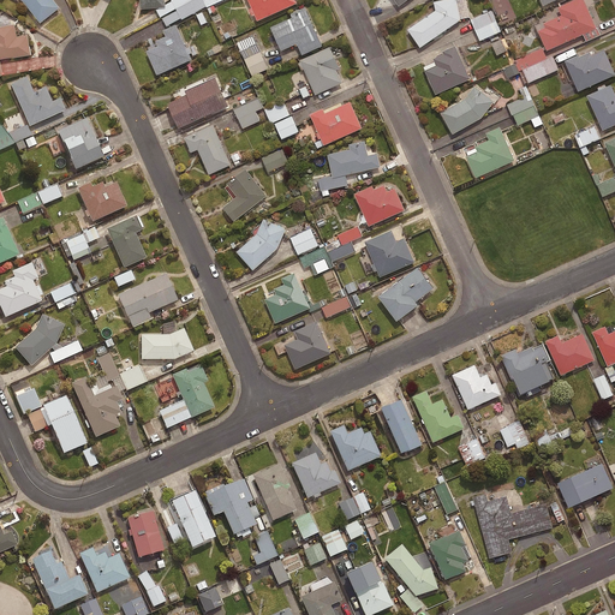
[(24,0),(41,22),(60,6),(55,0),(24,0)]
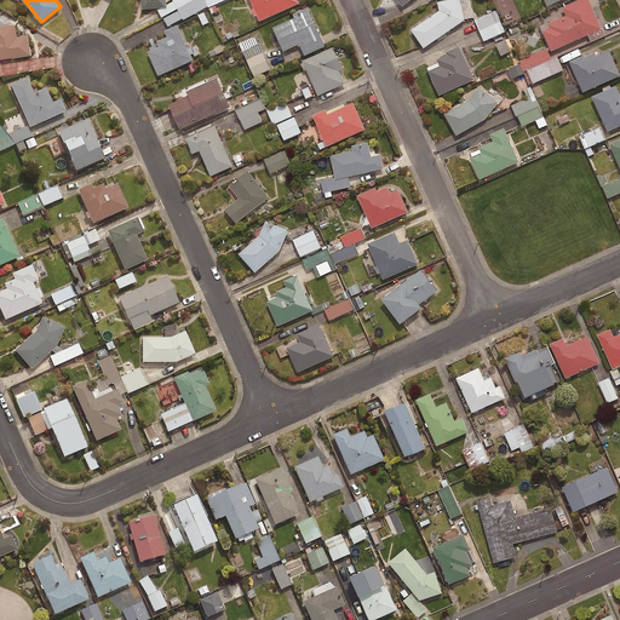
[(248,0),(259,22),(299,4),(297,0),(248,0)]
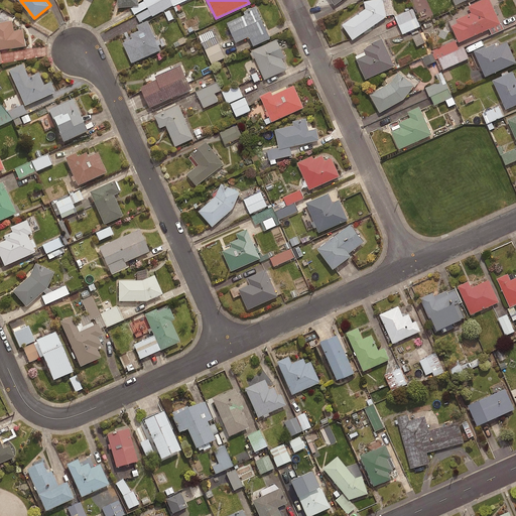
[(382,0),(371,0),(363,2),(365,9),(342,25),(352,40),(386,17),(382,0)]
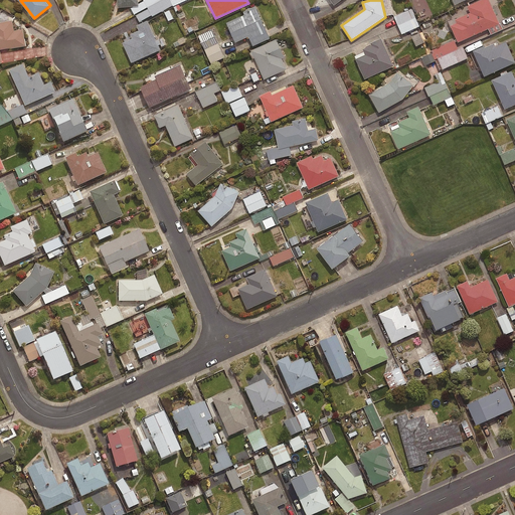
[(489,0),(481,0),(467,6),(470,13),(456,20),(457,23),(451,26),(458,42),(500,24),(489,0)]
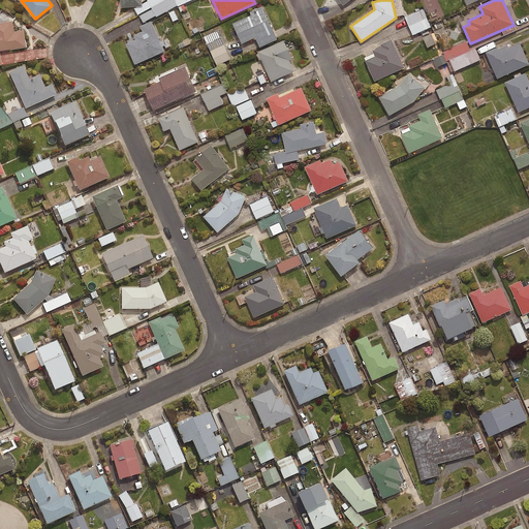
[(251,16),(232,24),(242,43),(255,37),(259,48),(277,39),(261,6),(250,12),(251,16)]
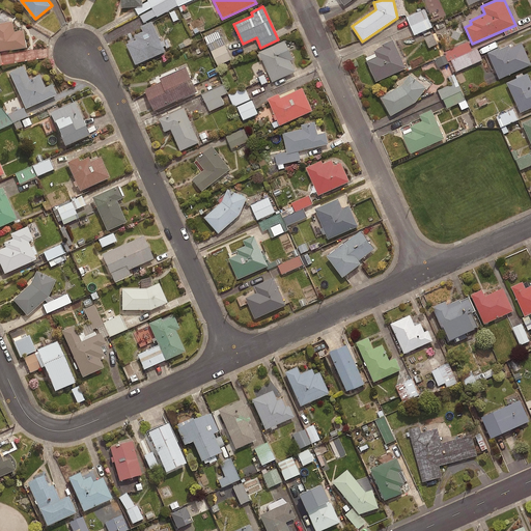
[(432,28),(425,9),(408,18),(415,35),(432,28)]
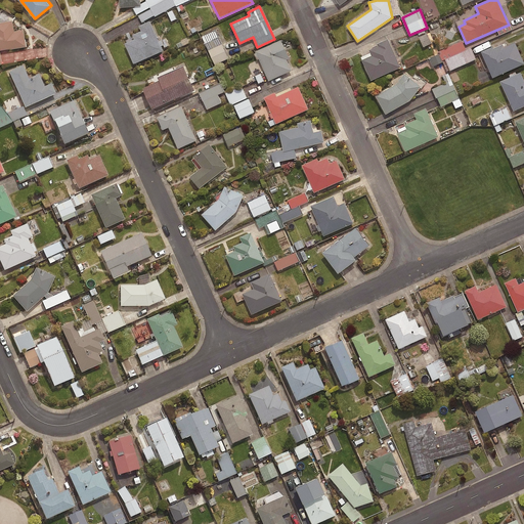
[(197,17),(188,22),(191,28),(200,25),(197,17)]
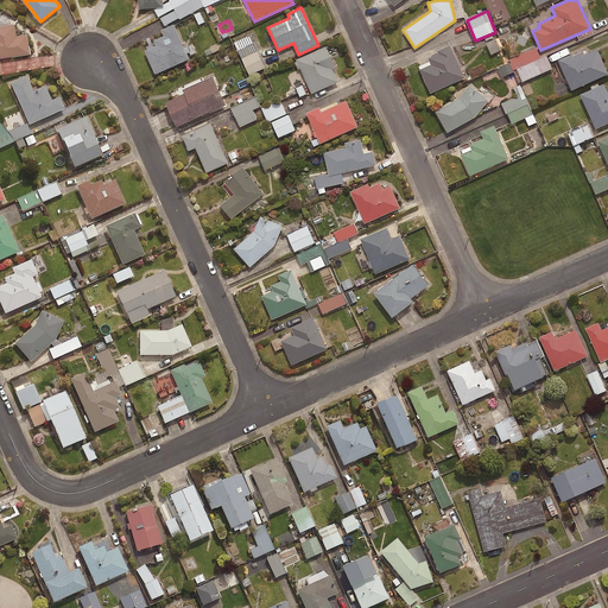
[(0,74),(1,74),(0,64),(0,57),(31,54),(29,33),(17,35),(16,23),(0,24),(0,74)]
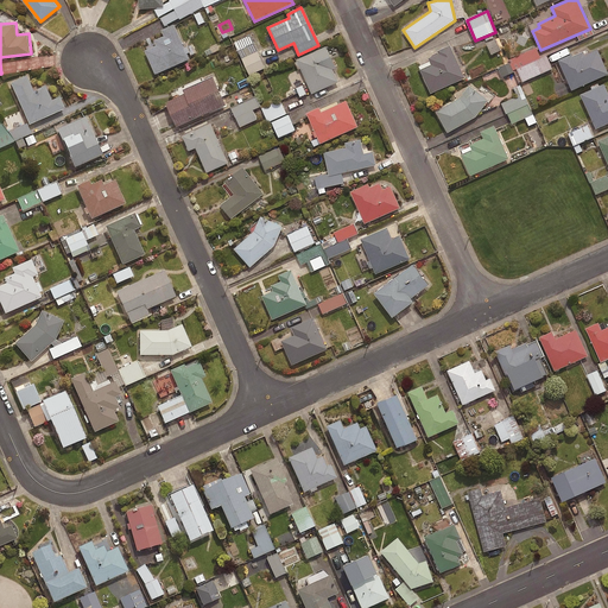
[(173,25),(160,31),(163,37),(153,40),(156,46),(144,51),(154,75),(189,59),(173,25)]
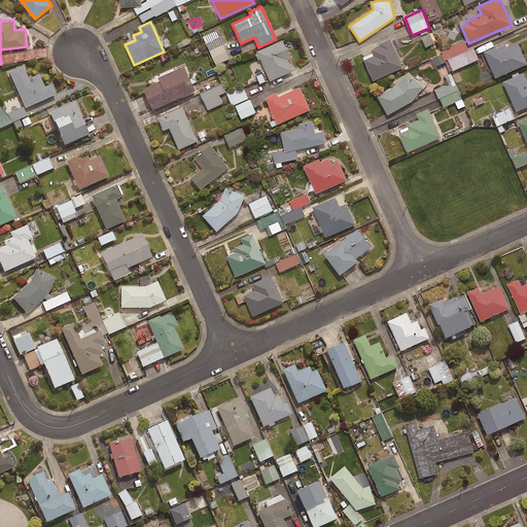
[(231,59),(218,31),(204,37),(217,66),(231,59)]
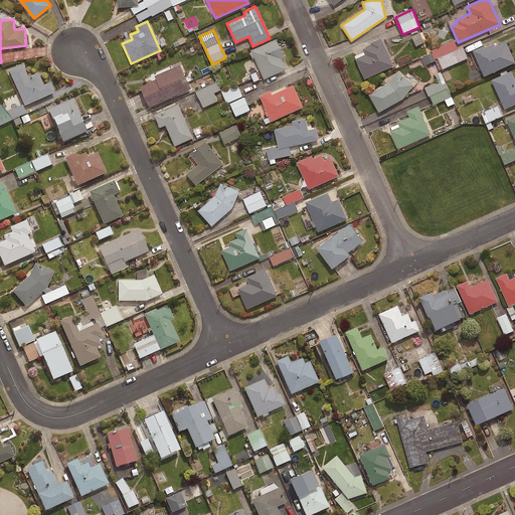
[(425,43),(421,33),(413,37),(416,46),(425,43)]
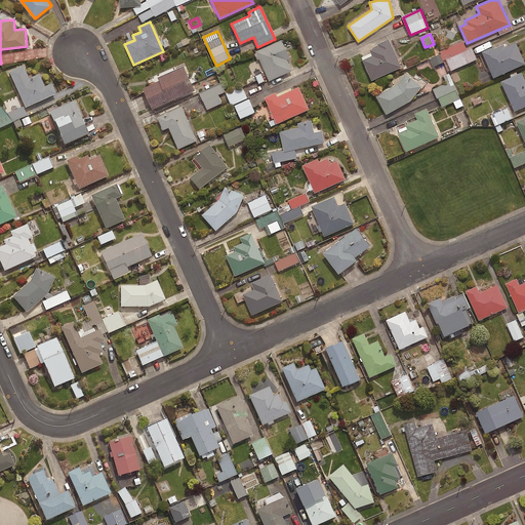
[(389,39),(377,44),(378,47),(370,50),(372,56),(362,61),(371,81),(401,68),(389,39)]
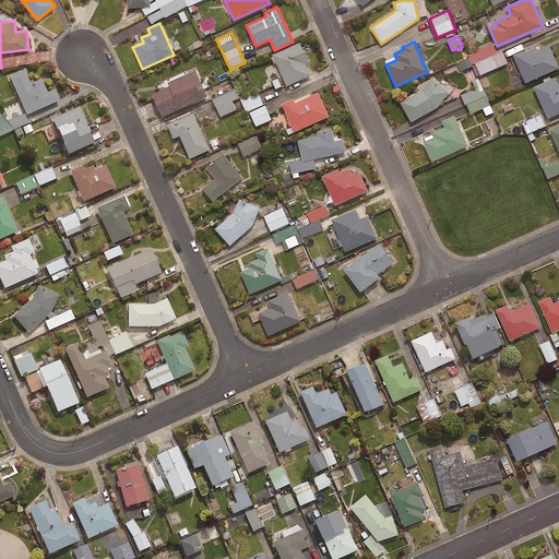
[(299,43),(272,56),(286,87),(311,76),(306,64),(308,63),(299,43)]
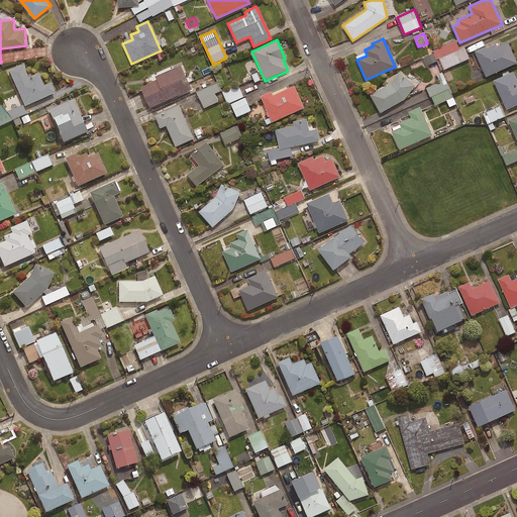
[(438,61),(460,50),(456,41),(434,52),(438,61)]
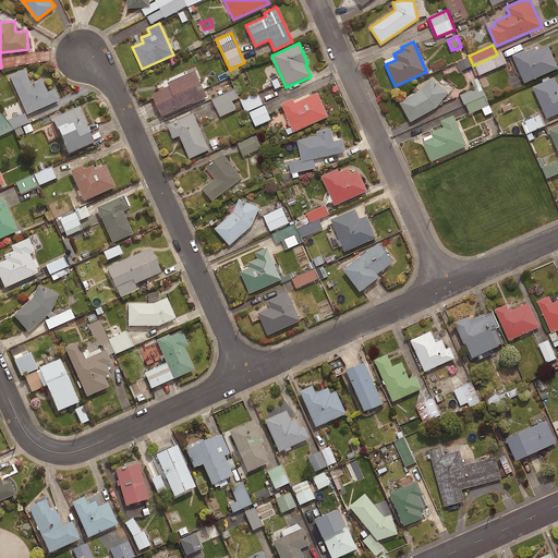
[(524,50),(512,56),(524,83),(557,68),(557,67),(548,46),(536,51),(535,48),(525,52),(524,50)]
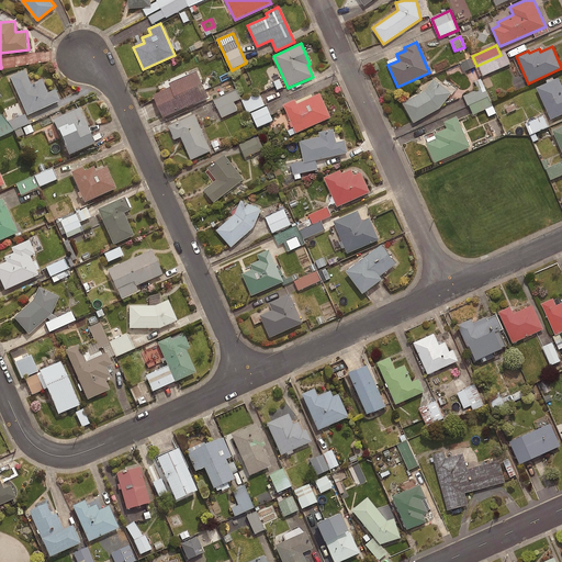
[(501,55),(476,66),(481,78),(509,65),(504,53),(501,55)]
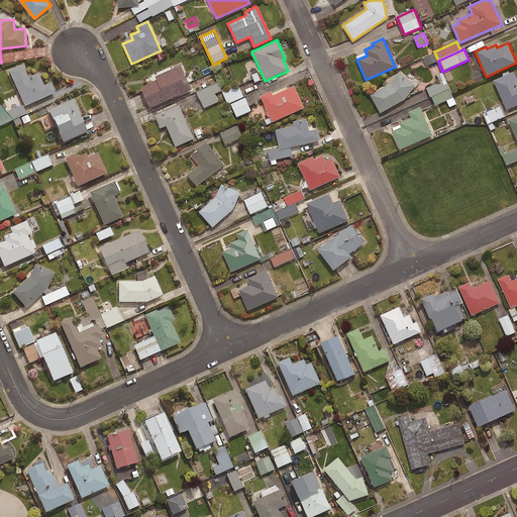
[(437,62),(433,55),(424,59),(427,67),(437,62)]
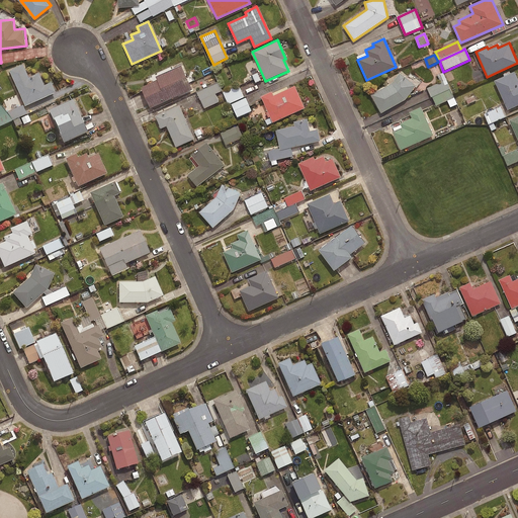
[(22,65),(9,71),(24,105),(56,92),(51,81),(44,85),(38,73),(28,78),(22,65)]
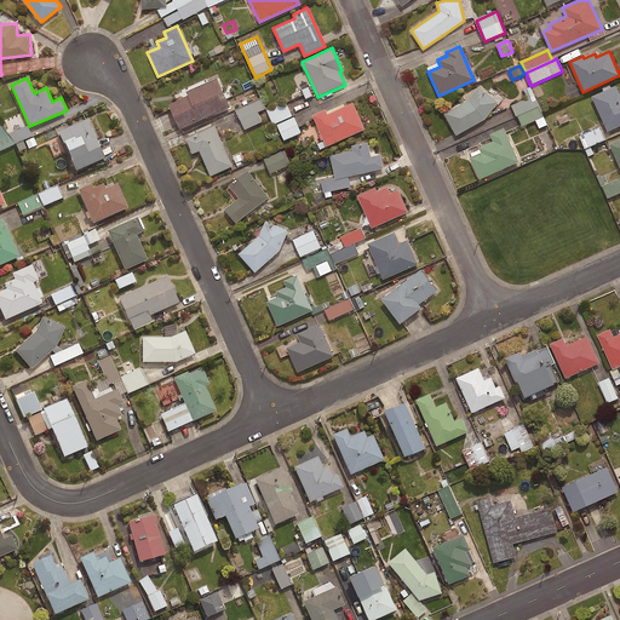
[(216,78),(185,92),(188,96),(168,105),(179,130),(229,108),(216,78)]
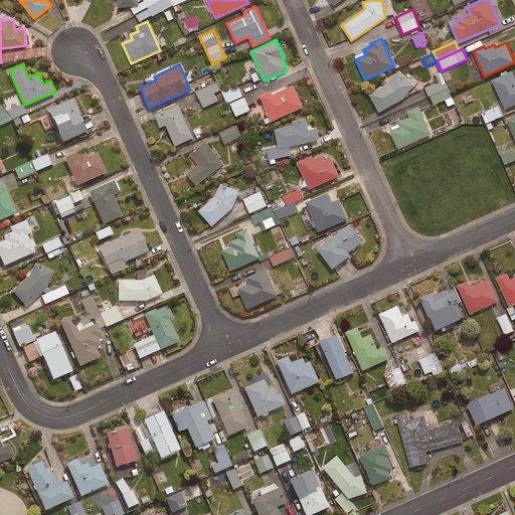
[(514,79),(511,72),(492,80),(505,110),(514,105),(514,79)]
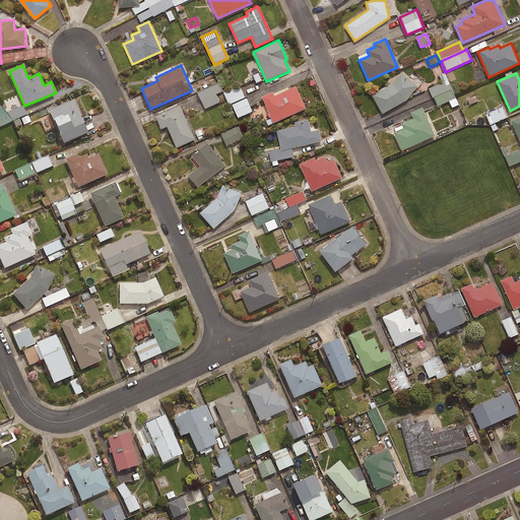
[(393,84),(373,95),(383,114),(407,101),(417,86),(401,74),(393,84)]
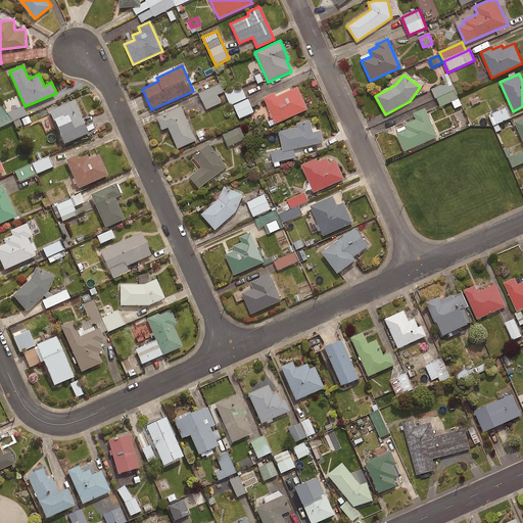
[(462,106),(452,82),(433,90),(440,107),(453,102),(456,108),(462,106)]
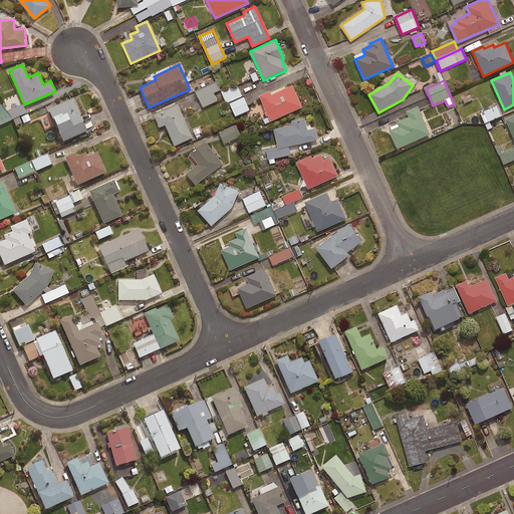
[(220,90),(217,82),(197,92),(204,107),(218,101),(215,93),(220,90)]
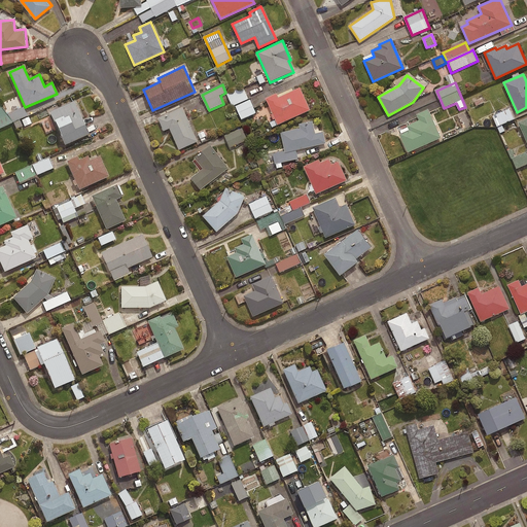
[(276,94),(266,99),(278,125),(310,110),(300,88),(278,98),(276,94)]
